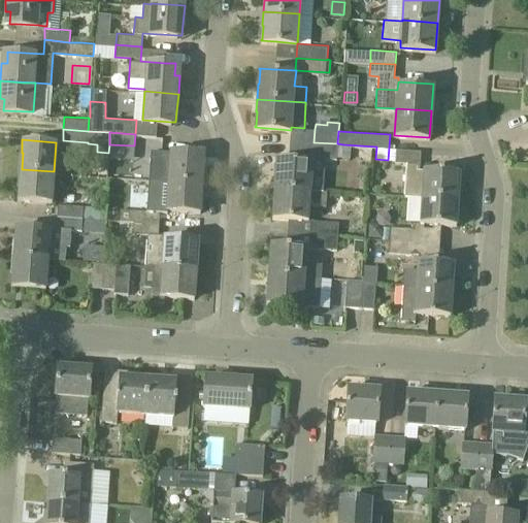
[(314,142),(314,156),(336,157),(337,155),(342,156),(343,144),(314,142)]
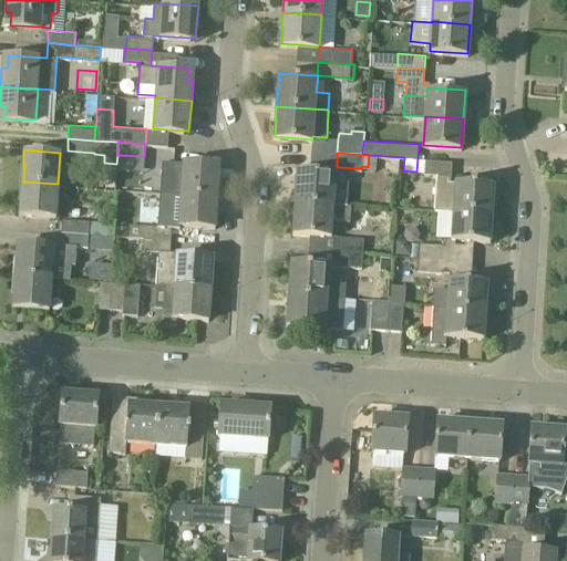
[(437,174),(435,207),(492,211),(494,183),(450,180),(452,160),(430,159),(425,159),(424,173),(437,174)]
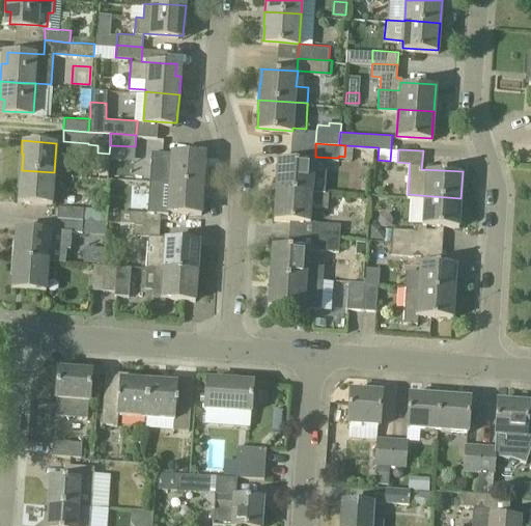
[(169,181),(202,183),(203,166),(204,166),(205,154),(171,150),(171,151),(169,180),(169,181)]
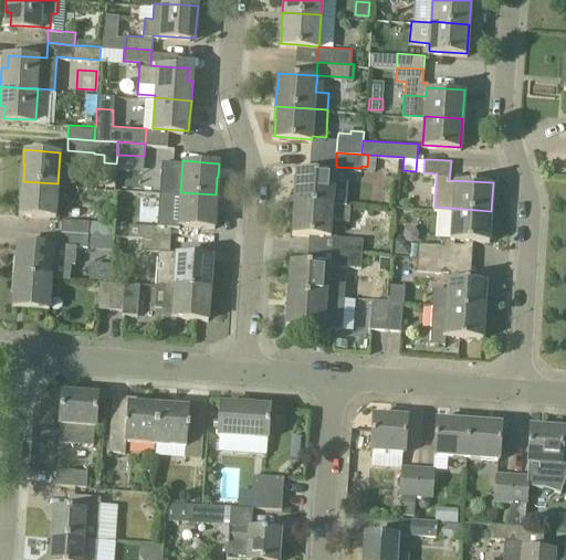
[(333,202),(335,171),(310,169),(296,169),(294,200),(333,202)]
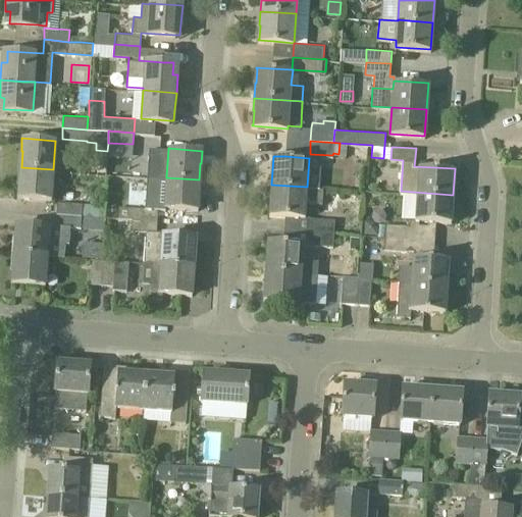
[(21,167),(19,183),(18,183),(17,196),(51,198),(53,169),(21,167)]
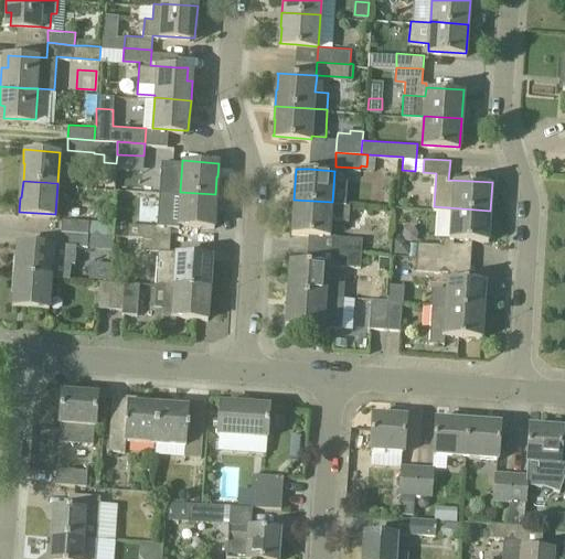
[(215,212),(214,212),(215,194),(180,192),(160,190),(157,224),(171,224),(178,225),(178,222),(214,225),(215,212)]
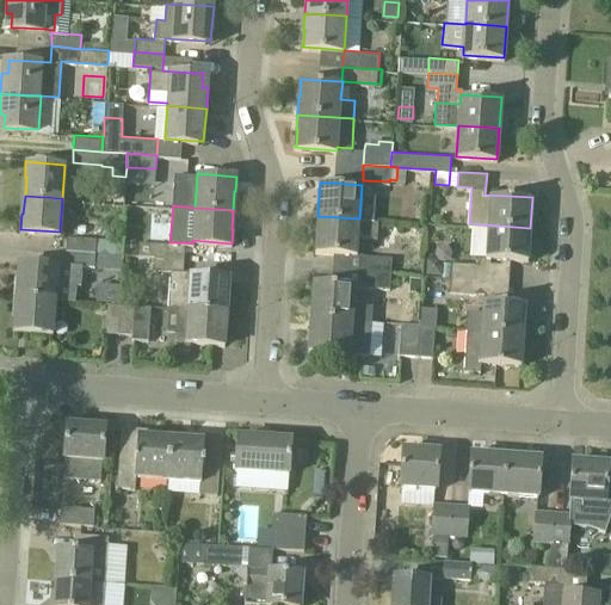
[(315,251),(334,252),(357,253),(358,235),(377,238),(378,221),(359,218),(318,216),(315,251)]
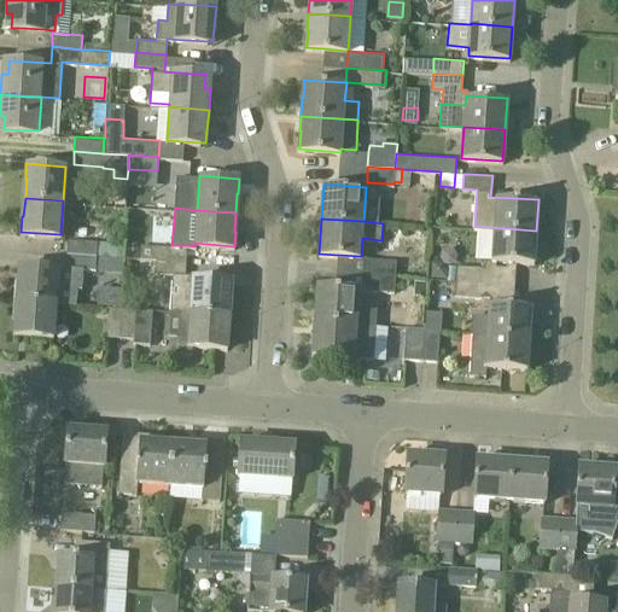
[(536,231),(474,226),(473,227),(494,228),(491,260),(534,262),(536,231)]
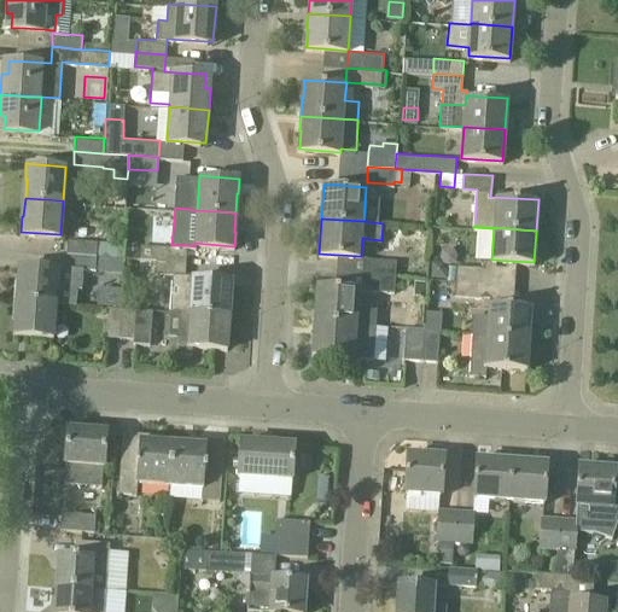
[(66,251),(97,252),(98,239),(68,237),(66,251)]
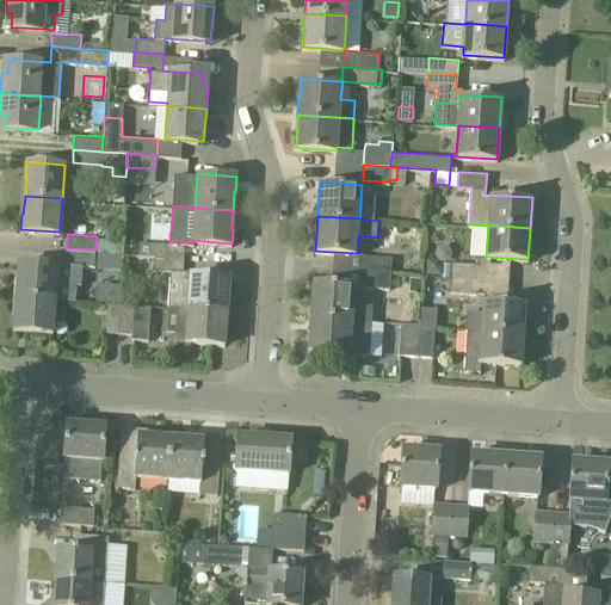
[(137,253),(155,254),(184,257),(185,242),(170,242),(139,240),(137,252),(137,253)]
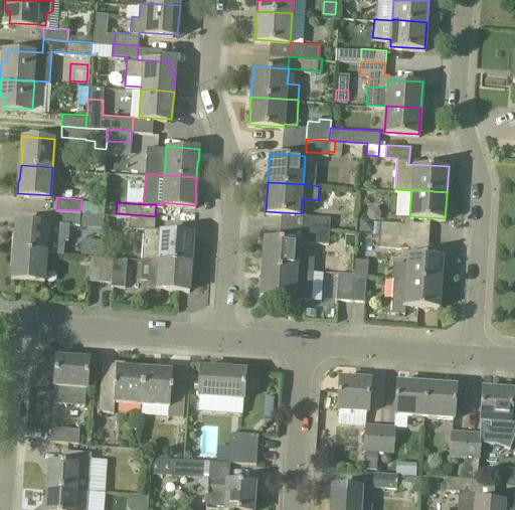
[(80,210),(55,209),(54,222),(79,223),(80,219),(86,220),(87,211),(80,210)]
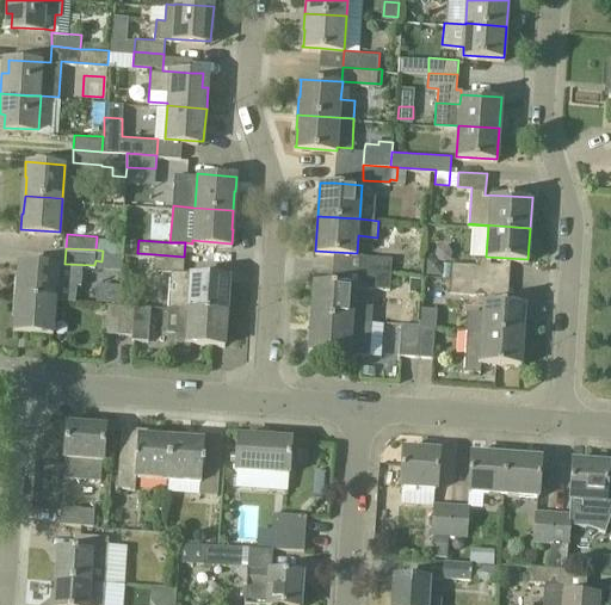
[(123,252),(109,251),(109,264),(122,265),(123,252)]
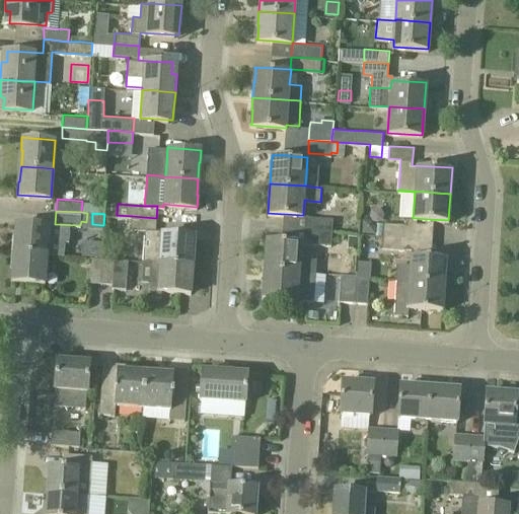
[(332,217),(307,215),(306,228),(331,230),(332,217)]
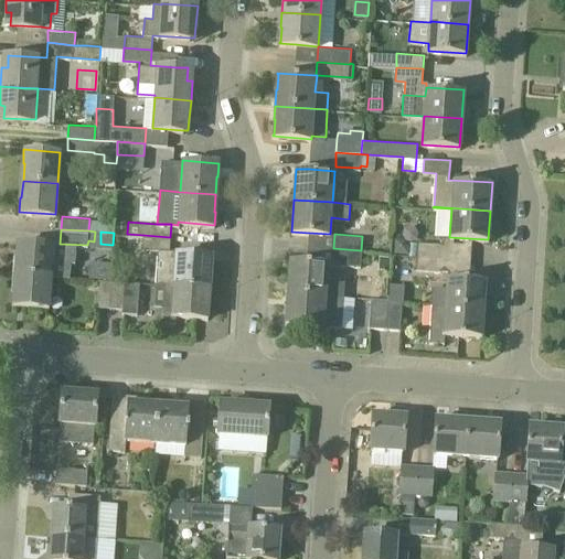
[(163,282),(209,286),(210,269),(211,269),(212,255),(177,253),(177,250),(169,249),(170,237),(144,235),(142,248),(158,249),(156,282),(163,282)]
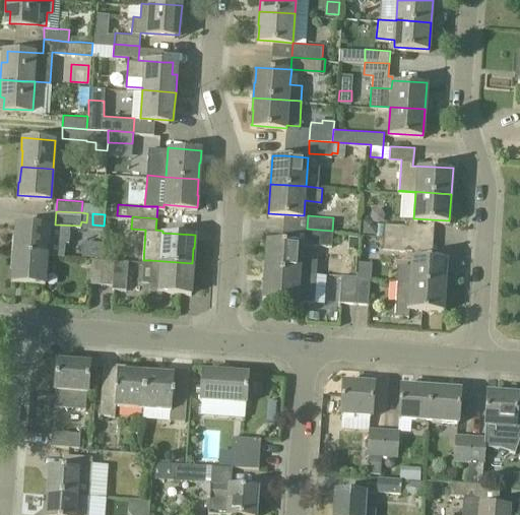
[(363,231),(376,232),(376,224),(371,218),(364,218),(363,231)]
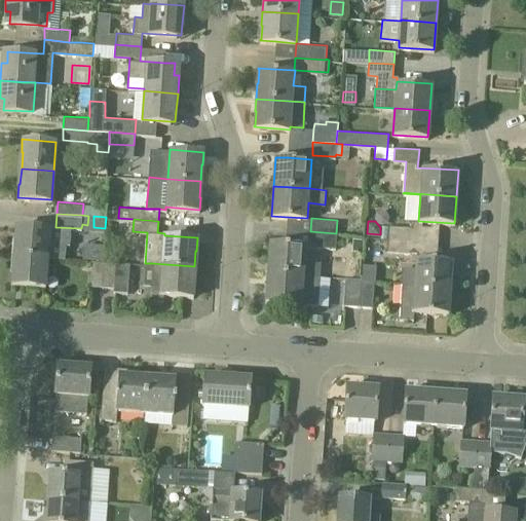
[(413,226),(389,224),(388,237),(412,238),(413,226)]
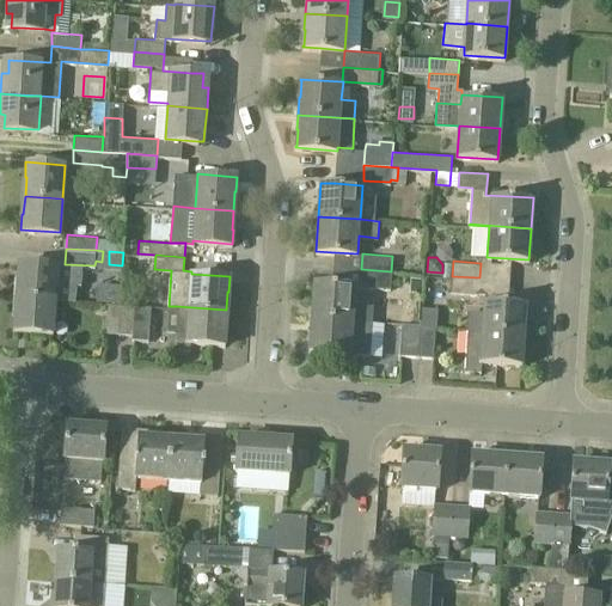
[(17,295),(55,298),(57,264),(18,262),(17,276),(18,277),(17,295)]
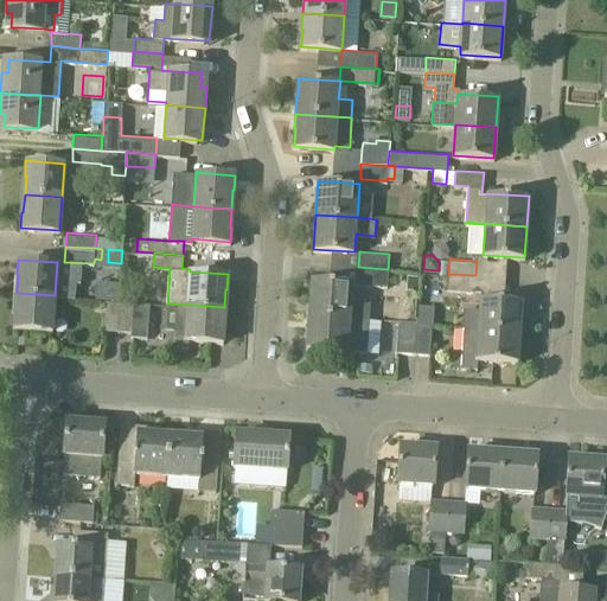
[(358,267),(358,282),(387,285),(388,269),(358,267)]
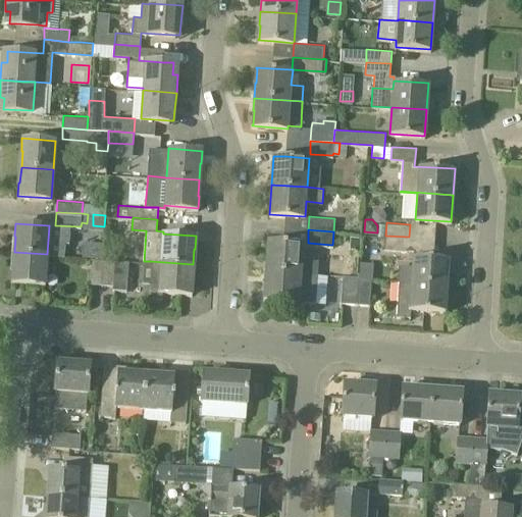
[(359,248),(359,236),(350,235),(349,248),(359,248)]
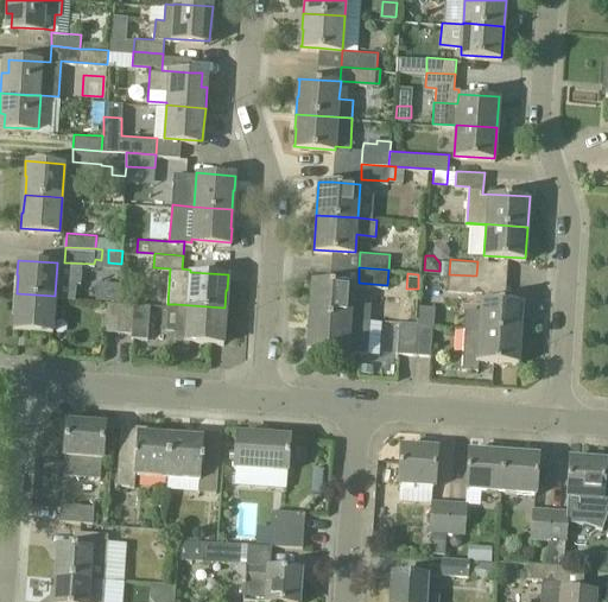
[(449,274),(448,289),(475,291),(476,276),(449,274)]
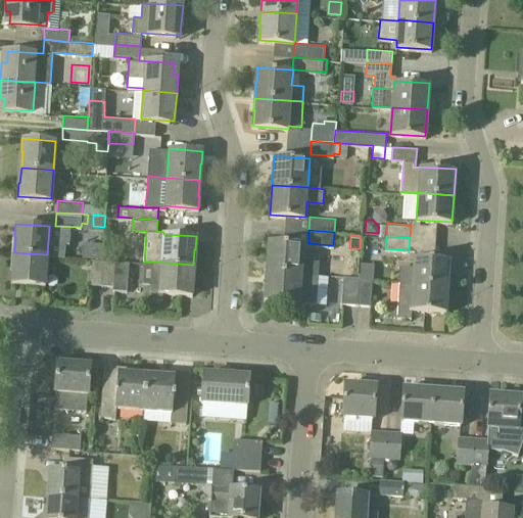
[(302,259),(304,243),(284,241),(268,241),(268,242),(269,242),(268,255),(267,256),(266,270),(318,274),(319,261),(302,259)]
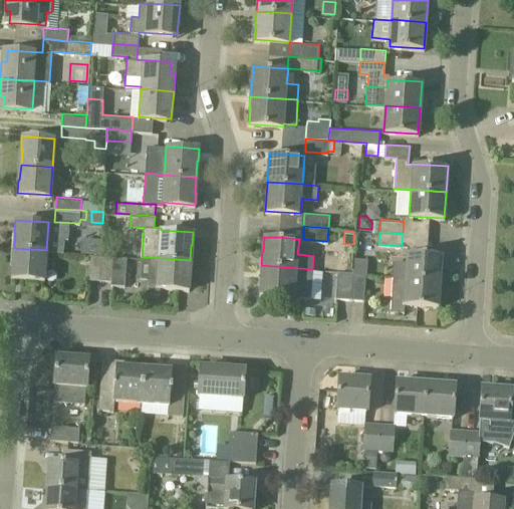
[(46,250),(14,248),(13,264),(12,264),(11,276),(44,279),(46,250)]
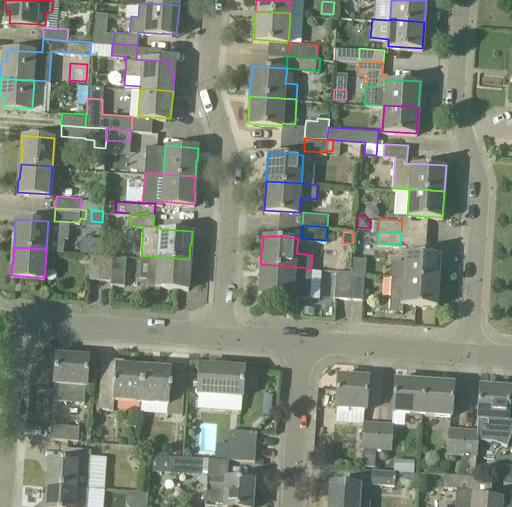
[(440,253),(426,252),(404,251),(403,277),(438,279),(440,253)]
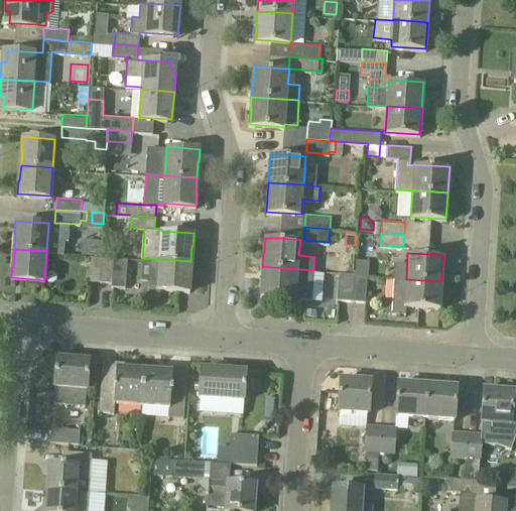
[(101,280),(102,255),(91,254),(89,279),(101,280)]
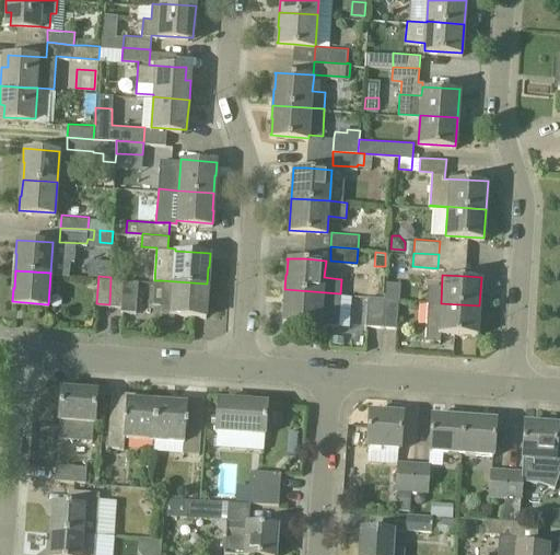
[(138,279),(124,278),(111,277),(109,304),(121,305),(121,309),(136,310),(138,279)]
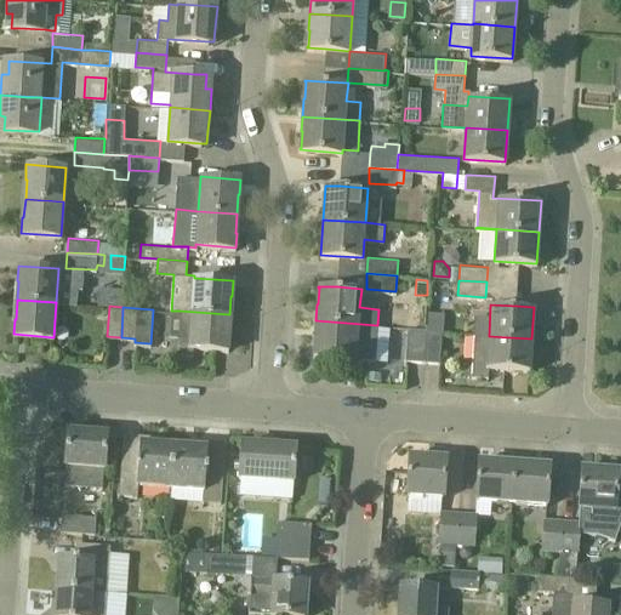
[(229,314),(180,311),(178,336),(177,354),(193,356),(193,347),(228,349),(229,334),(228,334),(229,314)]
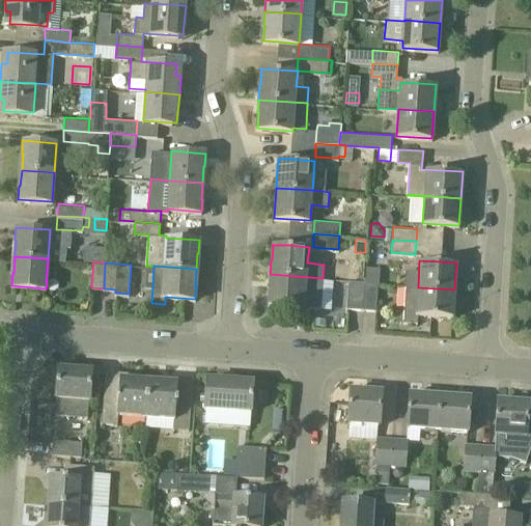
[(268,304),(320,307),(323,278),(270,274),(268,304)]
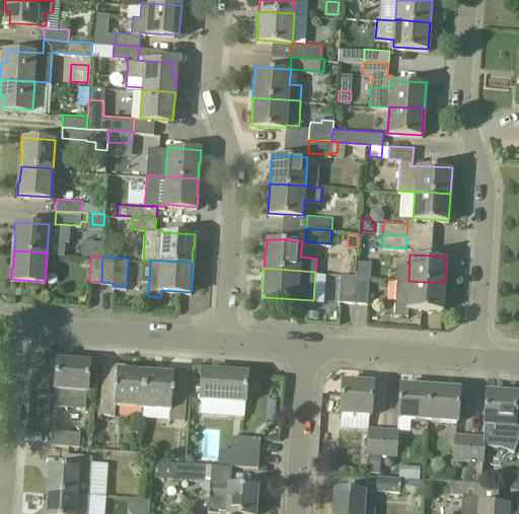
[(356,277),(343,276),(342,300),(354,301),(356,277)]
